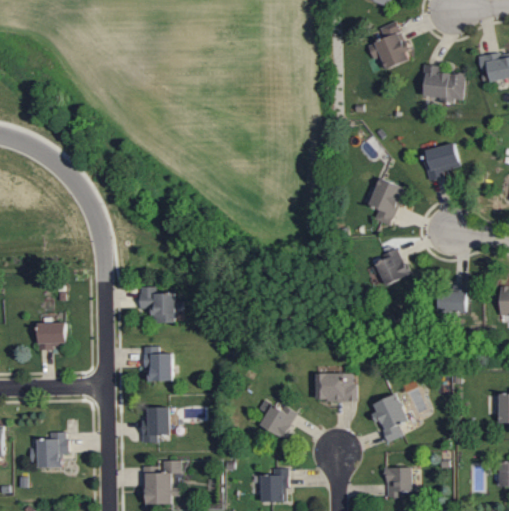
[(385,69),(408,60),(405,52),(408,51),(396,21),(378,28),(382,38),(367,45),(372,58),(379,56),(385,69)]
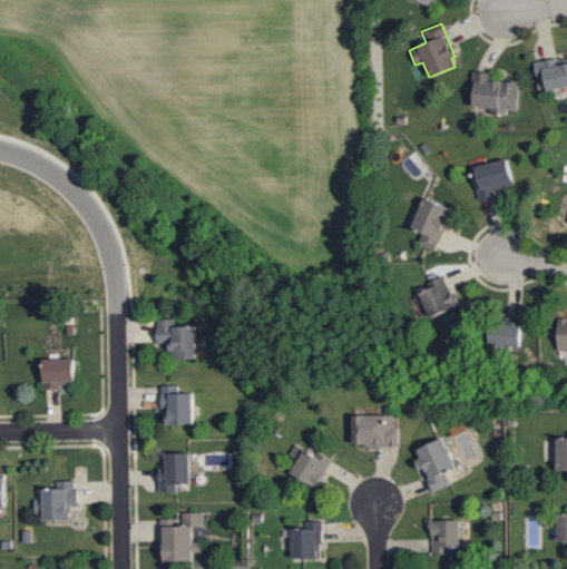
[(566,58),(531,64),(534,79),(543,78),(545,90),(566,87),(566,58)]
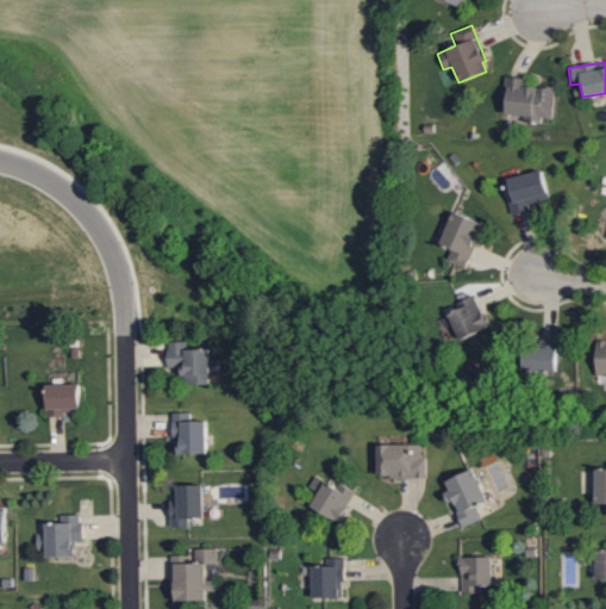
[(501,116),(538,122),(539,118),(549,120),(554,89),(522,85),(523,79),(507,78),(501,116)]
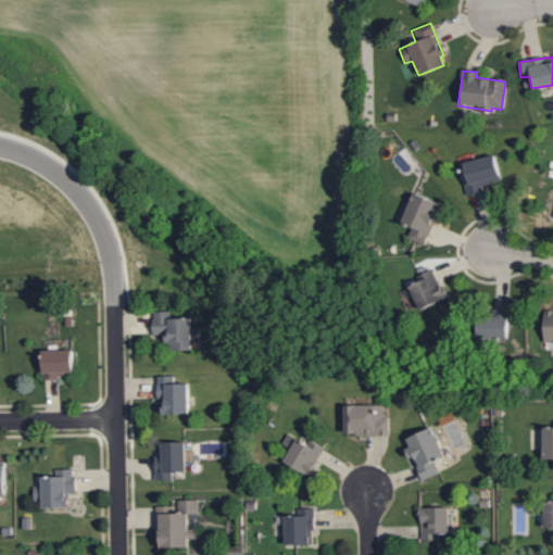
[(462,162),(466,185),(499,178),(493,155),(462,162)]
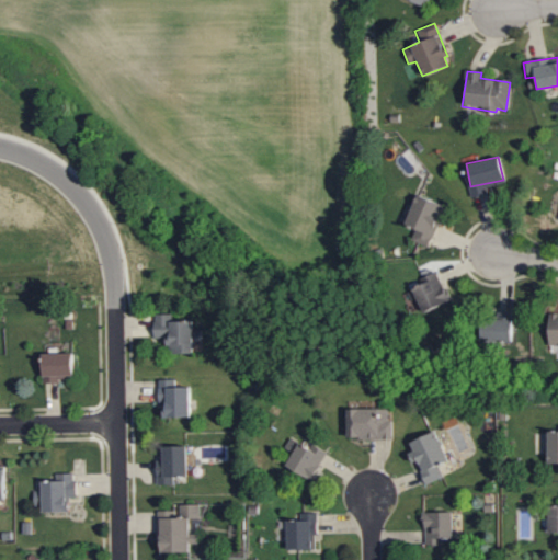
[(486,195),(484,185),(469,187),(470,196),(486,195)]
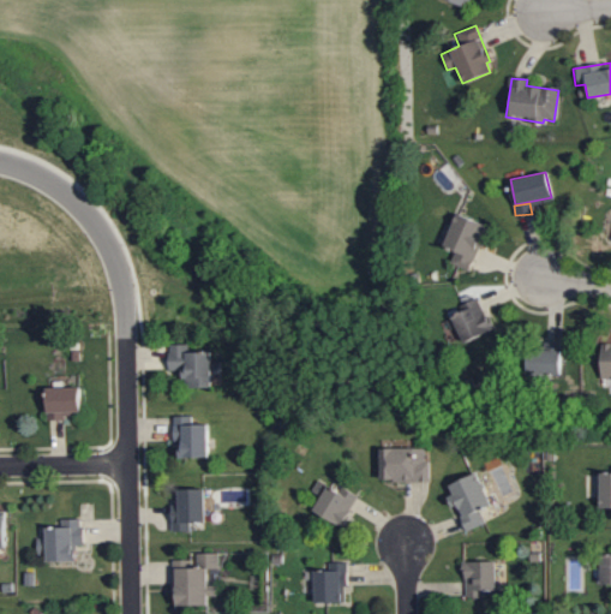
[(448,264),(471,272),(485,224),(453,214),(443,246),(453,250),(448,264)]
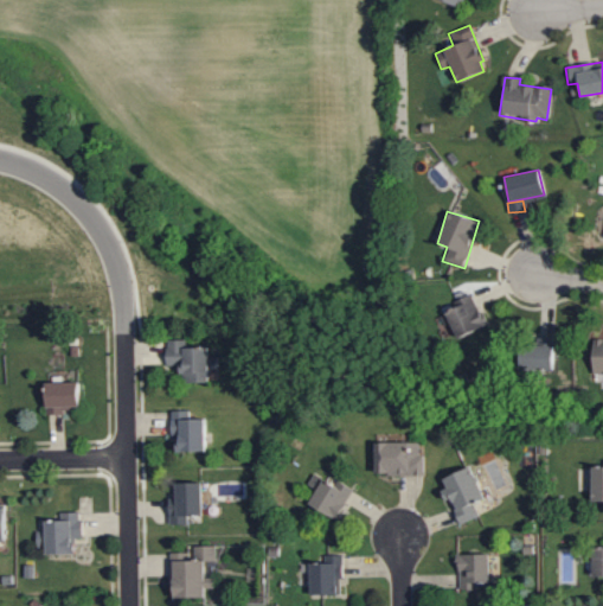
[(456,340),(486,327),(470,294),(460,298),(463,304),(443,313),(456,340)]
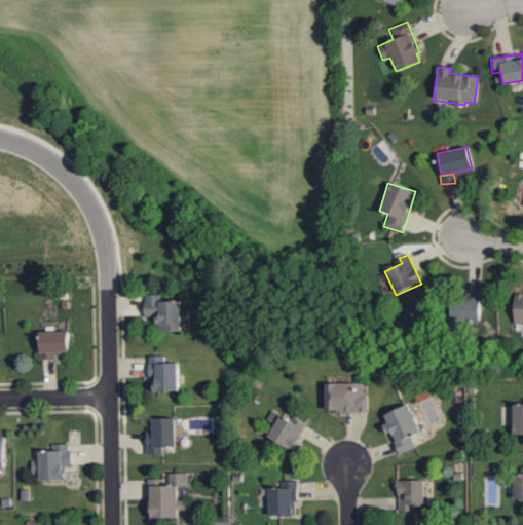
[(464,299),(451,299),(451,321),(480,321),(480,294),(464,294),(464,299)]
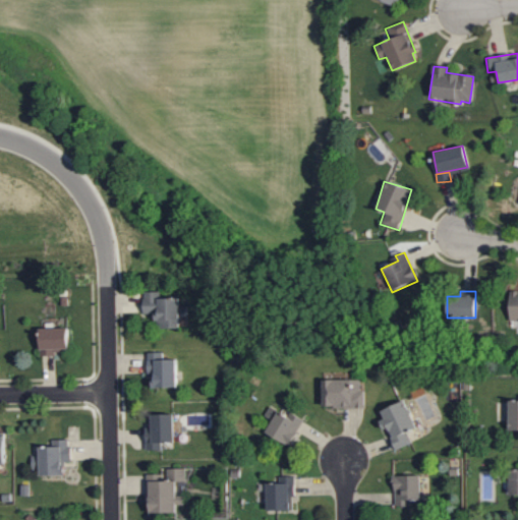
[(517,291),(508,291),(508,322),(517,321),(517,291)]
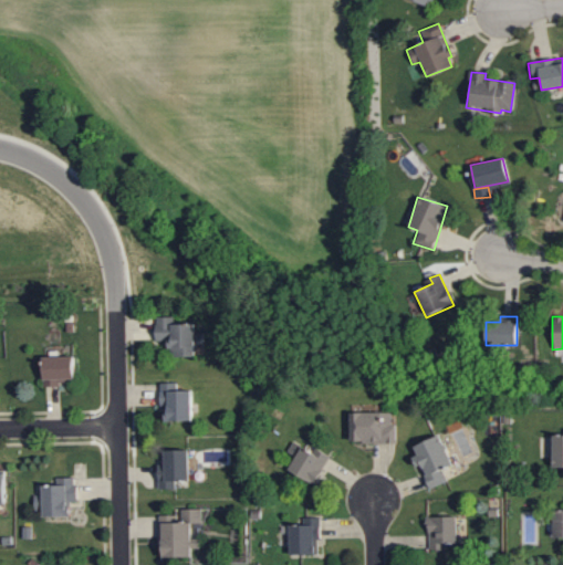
[(193,324),(171,325),(171,317),(154,317),(154,339),(168,339),(168,357),(194,356),(193,324)]
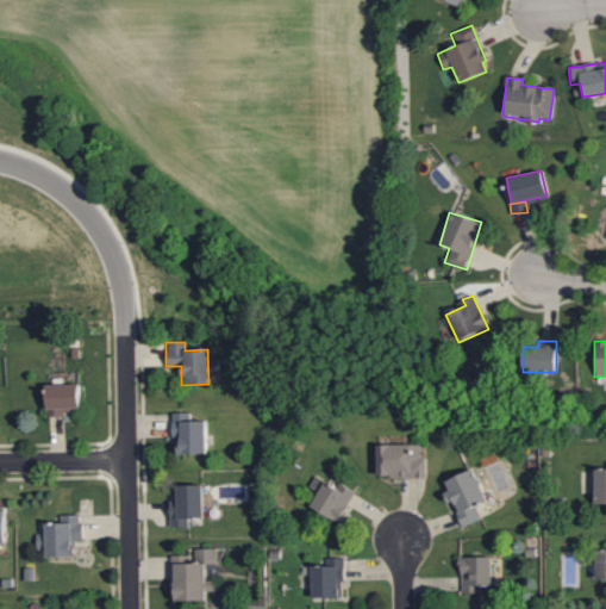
[(45,410),(54,409),(54,417),(63,417),(63,410),(79,410),(77,384),(44,385),(45,410)]
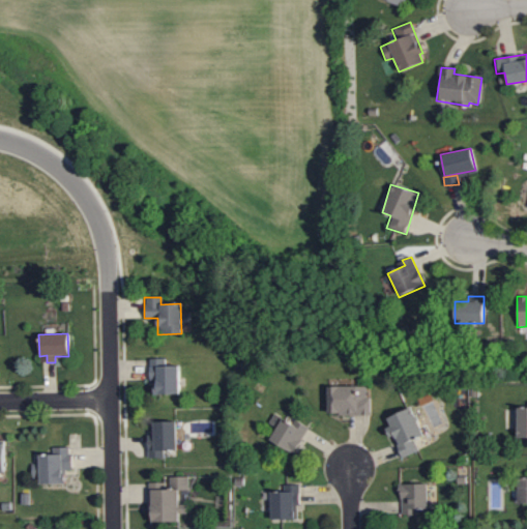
[(166,358),(147,359),(147,386),(152,385),(152,394),(178,394),(178,365),(166,365),(166,358)]
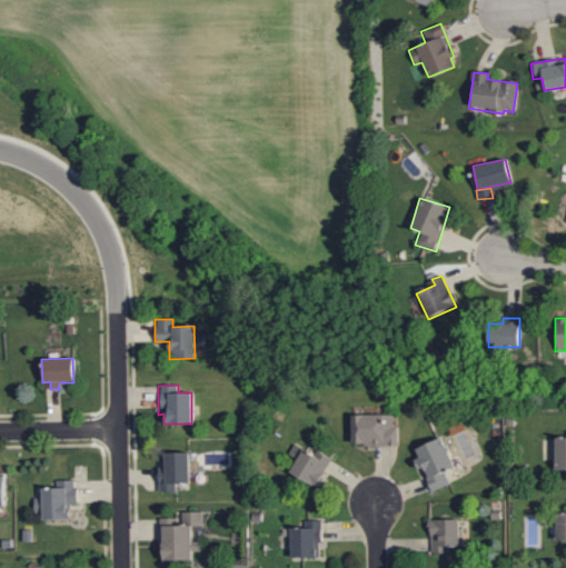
[(351,447),(395,446),(395,415),(350,415),(351,447)]
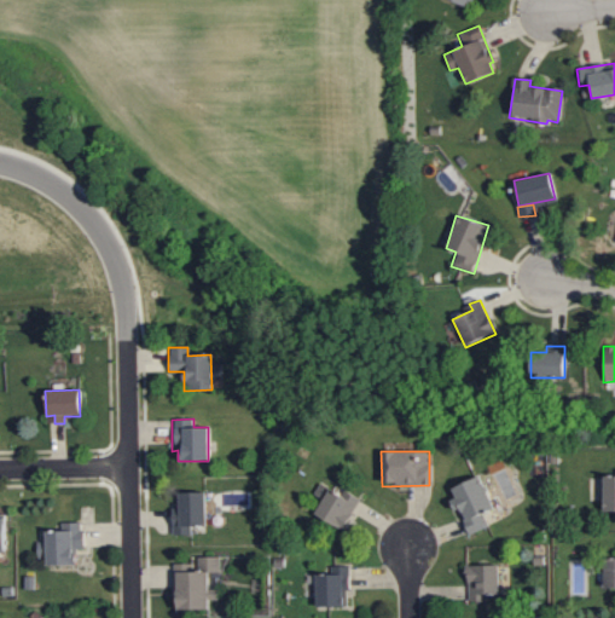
[(614,475),(602,477),(602,512),(614,512),(614,475)]
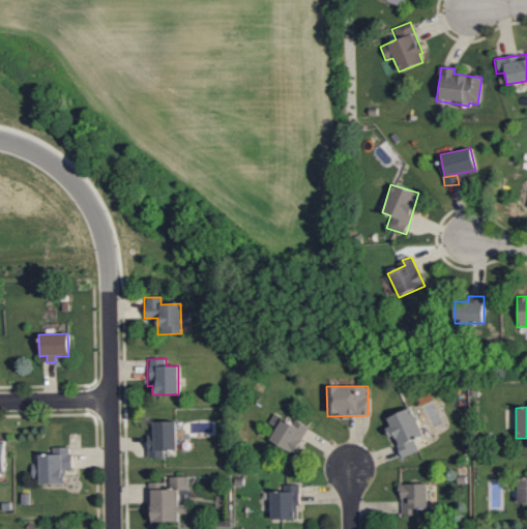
[(398,458),(416,451),(412,439),(420,436),(411,408),(385,417),(388,427),(387,427),(398,458)]
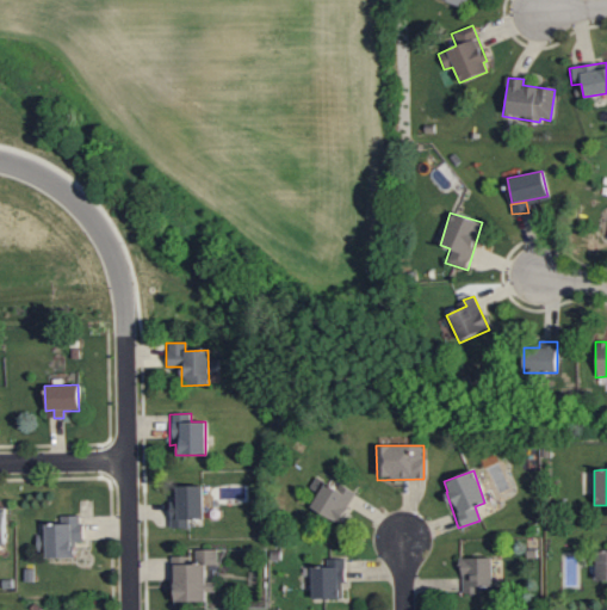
[(336,484),(333,490),(323,484),(309,507),(336,524),(354,494),(336,484)]
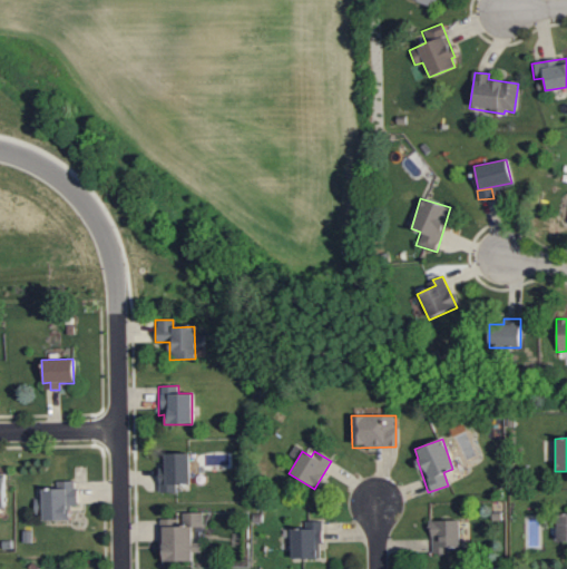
[(188,453),(164,454),(164,467),(157,467),(157,493),(175,492),(175,484),(189,484),(188,453)]
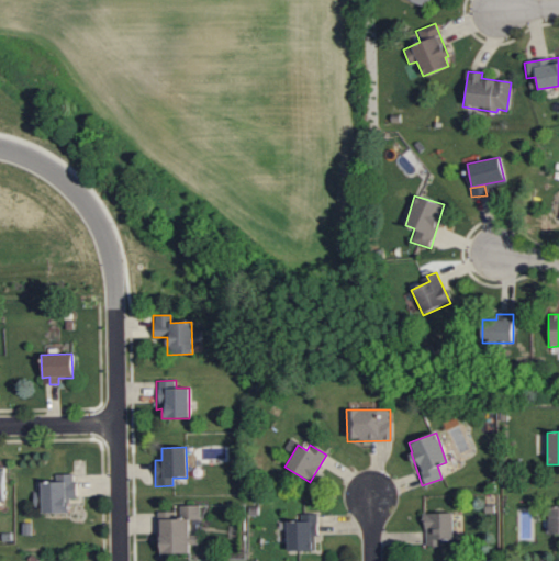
[(68,513),(68,498),(75,498),(74,474),(54,474),(54,482),(40,483),(41,514),(68,513)]
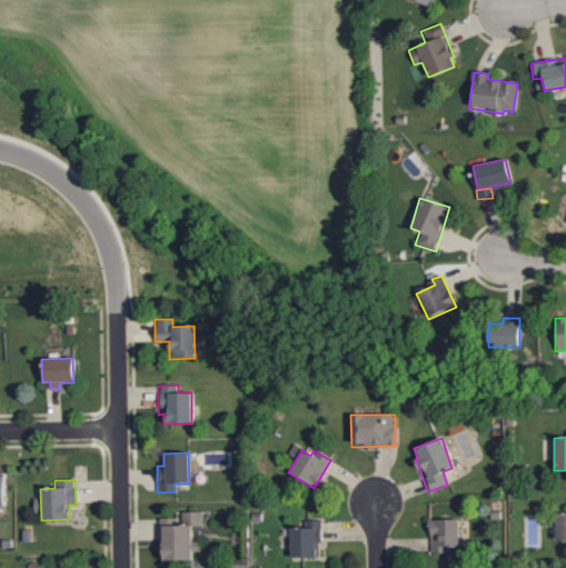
[(190,560),(190,526),(200,526),(200,511),(178,512),(178,518),(160,518),(161,560),(190,560)]
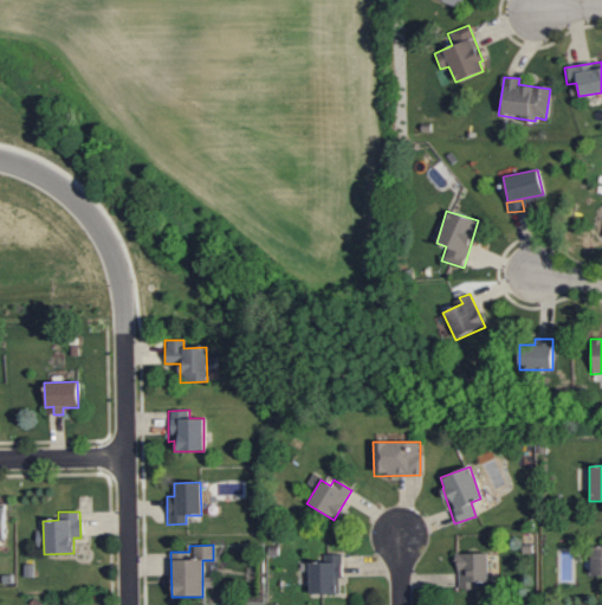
[(601,547),(589,547),(590,577),(601,575),(601,547)]
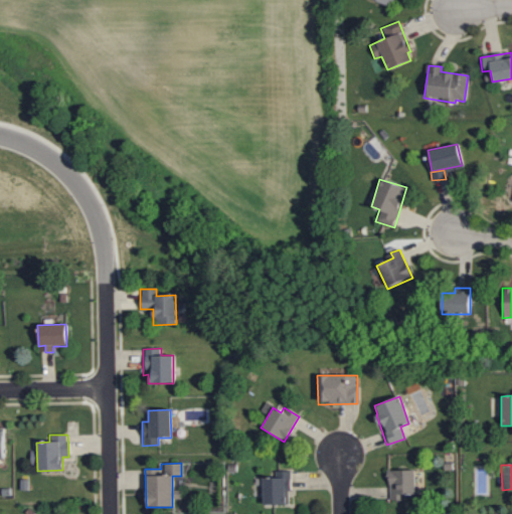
[(387,471),(387,501),(404,501),(404,494),(413,494),(413,470),(387,471)]
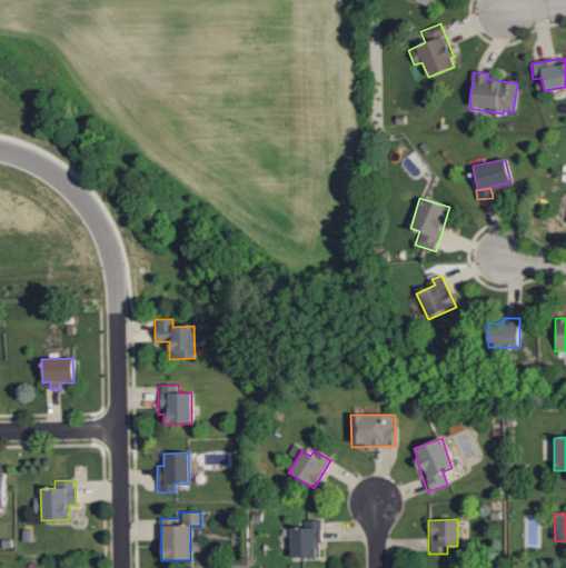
[(318,520),(303,520),(303,528),(289,528),(289,558),(319,557),(318,520)]
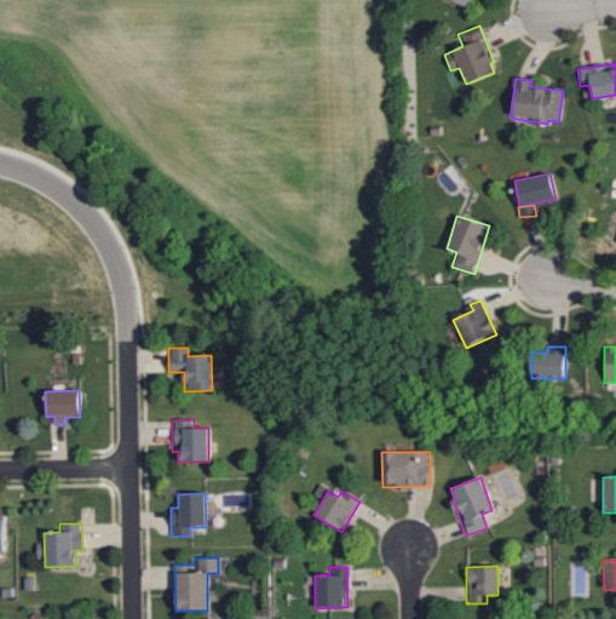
All buildings are outlined.
